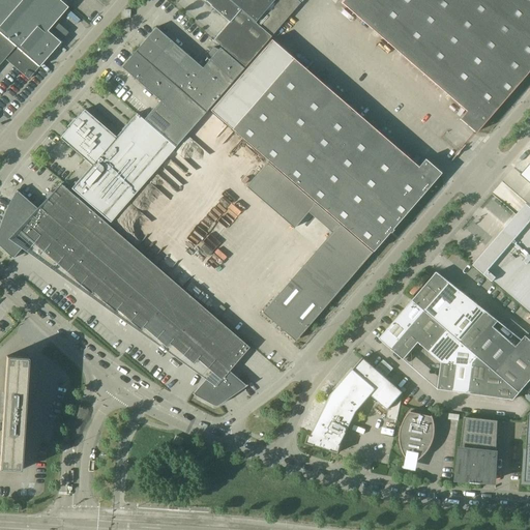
[(68,7),(60,0),(0,0),(0,32),(39,66),(61,42),(48,31),(68,7)]
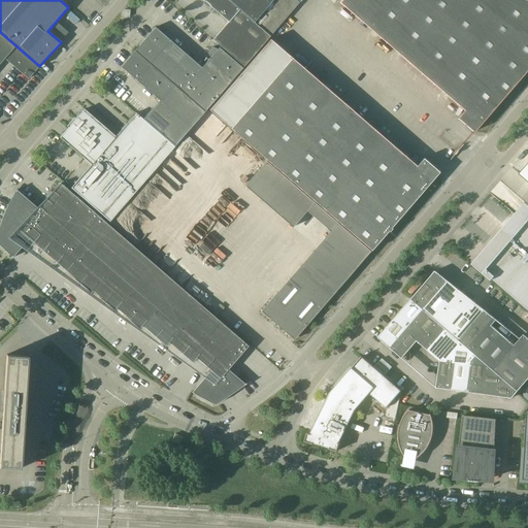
[(270,36),(228,0),(203,0),(228,22),(212,39),(244,66),(270,36)]
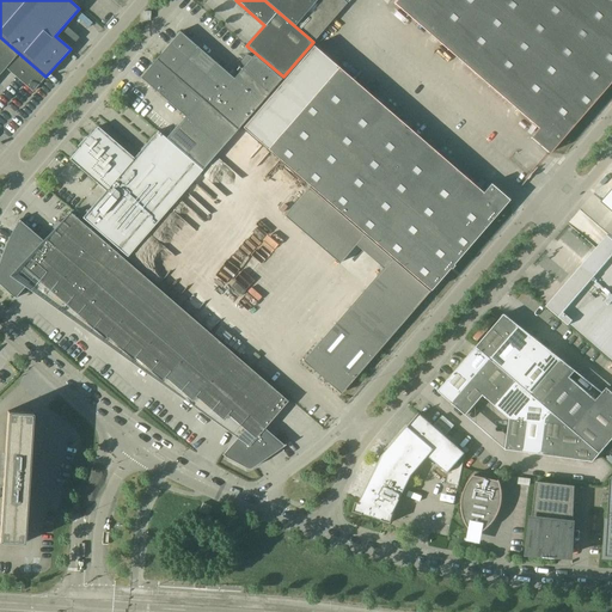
[(264,0),(313,42),(347,2),(343,0),(264,0)]
